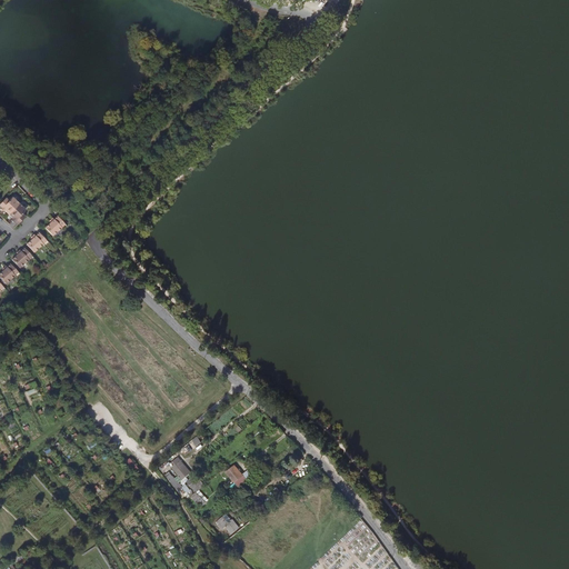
[(6,197),(0,203),(0,205),(9,213),(20,202),(13,197),(9,200),(6,197)]
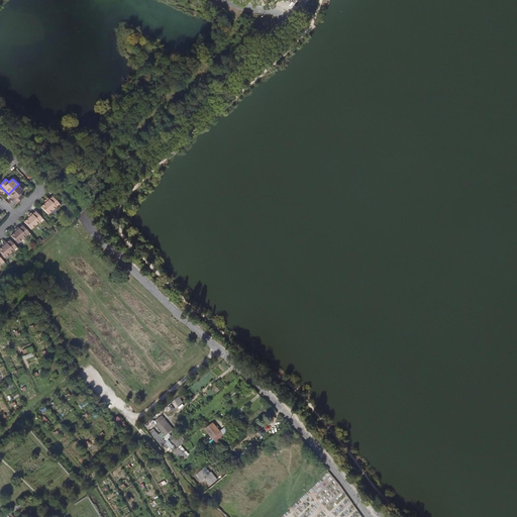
[(18,184),(8,194),(17,203),(19,201),(23,196),(21,193),(24,190),(18,184)]
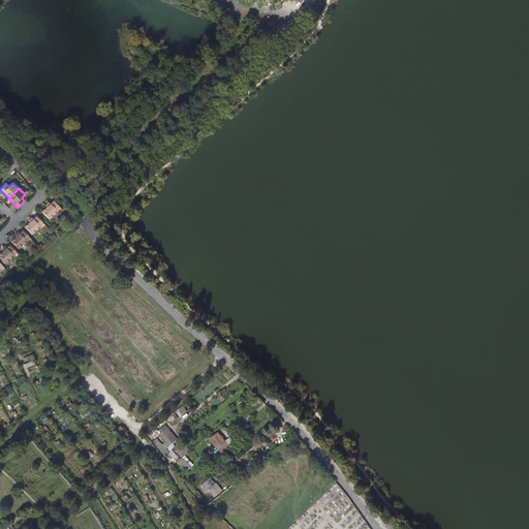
[(53,200),(50,204),(41,212),(49,219),(57,212),(58,213),(62,210),(53,200)]
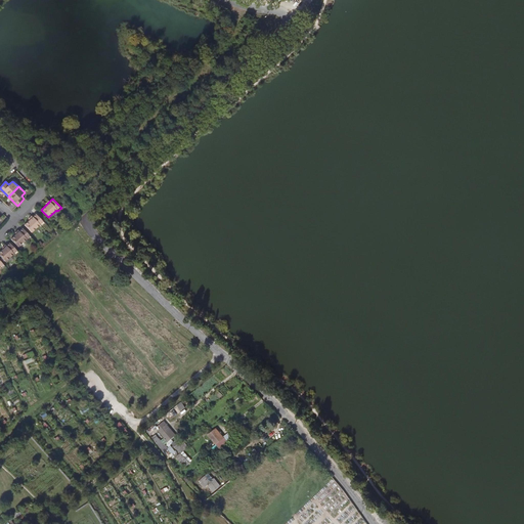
[(35,214),(32,217),(24,225),(31,232),(39,225),(40,226),(44,223),(35,214)]
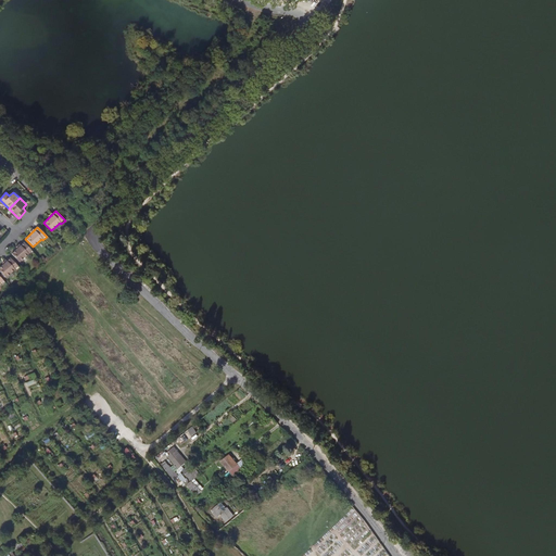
[(23,242),(20,245),(11,253),(19,262),(27,254),(28,255),(33,252),(23,242)]
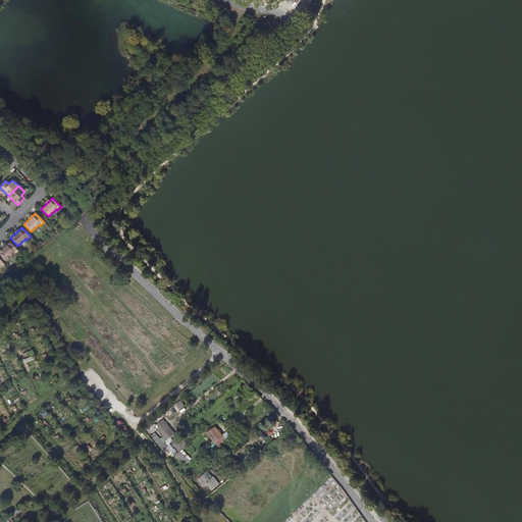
[(8,242),(5,245),(0,250),(0,256),(4,261),(12,254),(13,255),(17,252),(8,242)]
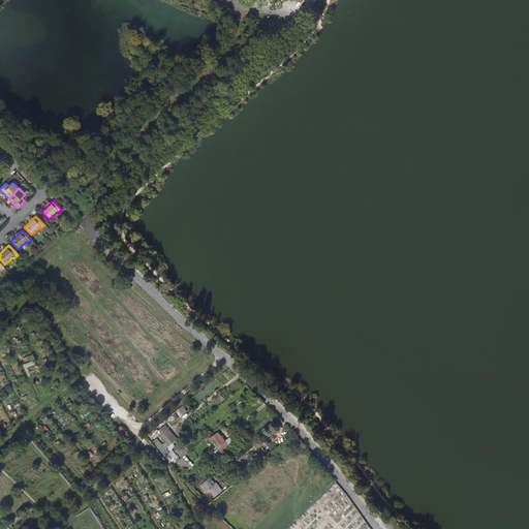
[(184,405),(179,409),(182,414),(188,411),(184,405)]
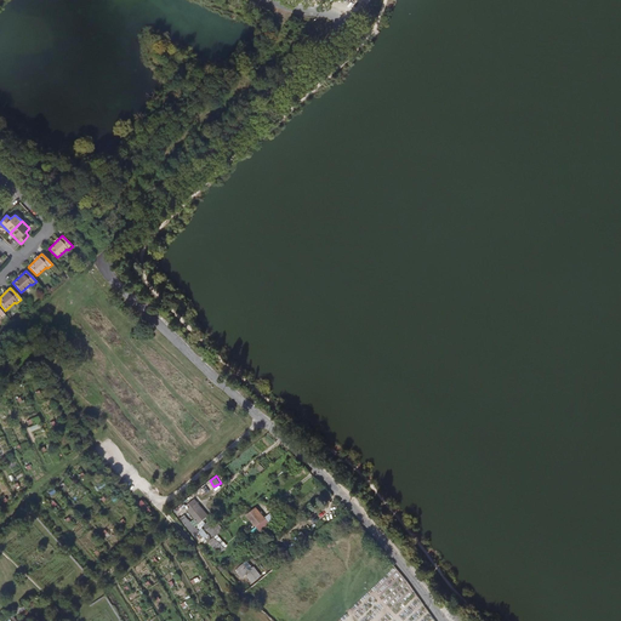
[(201,523),(209,517),(194,500),(187,506),(201,523)]
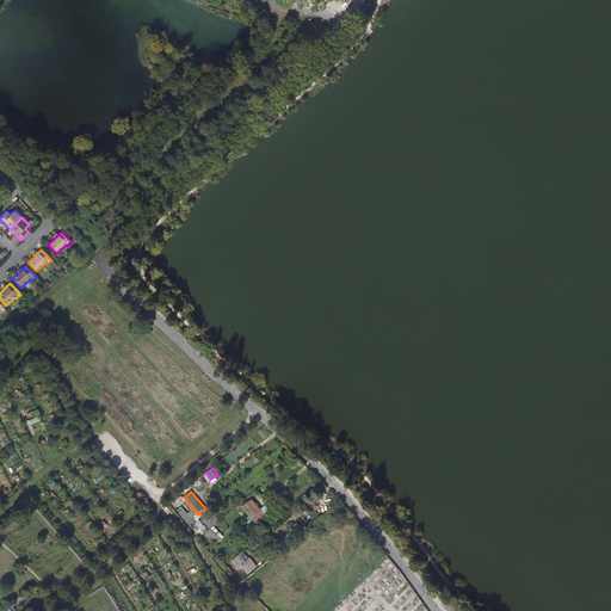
[(139,494),(134,499),(142,508),(146,506),(143,504),(146,503),(139,494)]
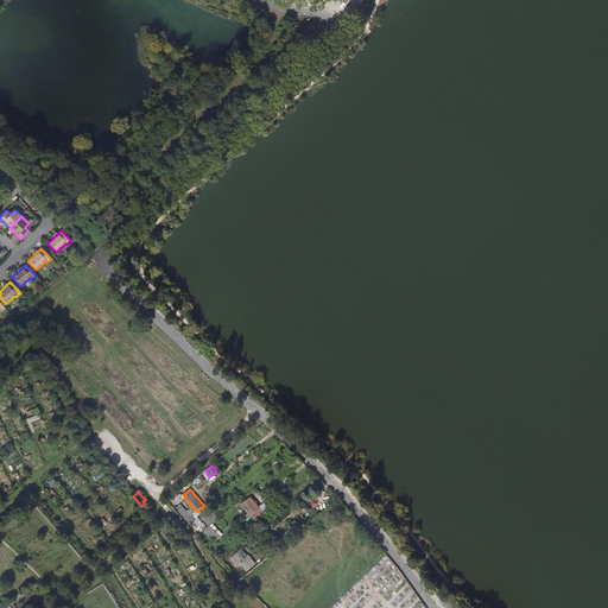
[(171,499),(170,500),(175,506),(176,505),(173,500),(179,495),(178,494),(171,499)]
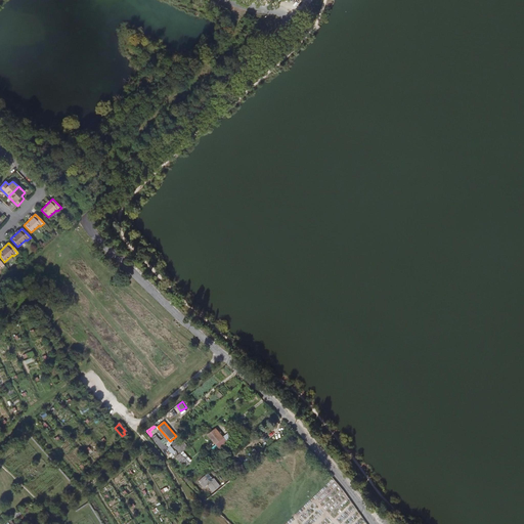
[(216,429),(212,433),(215,437),(212,440),(219,448),(227,442),(216,429)]
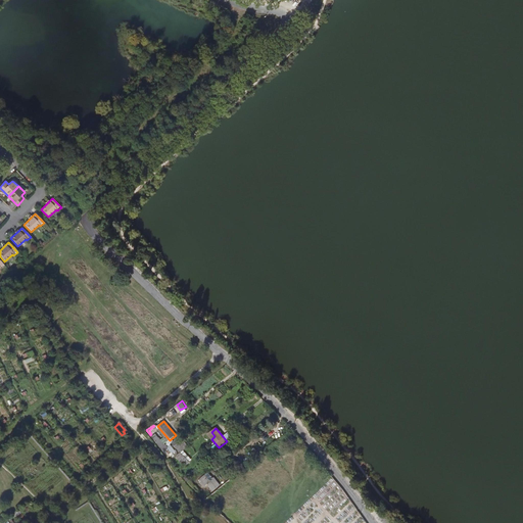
[(160,448),(163,445),(155,434),(151,437),(160,448)]
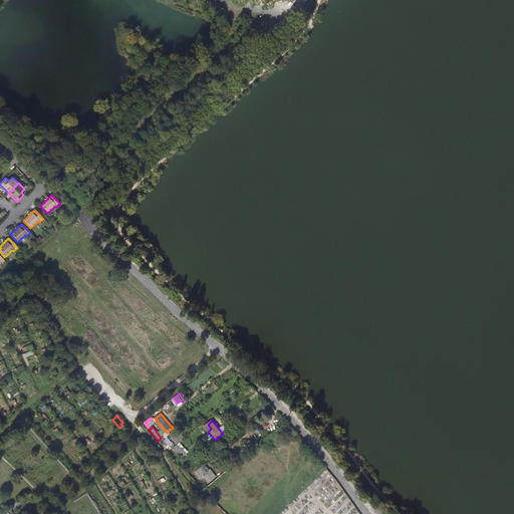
[(177,446),(183,441),(182,439),(180,440),(179,439),(178,439),(173,433),(169,436),(177,446)]
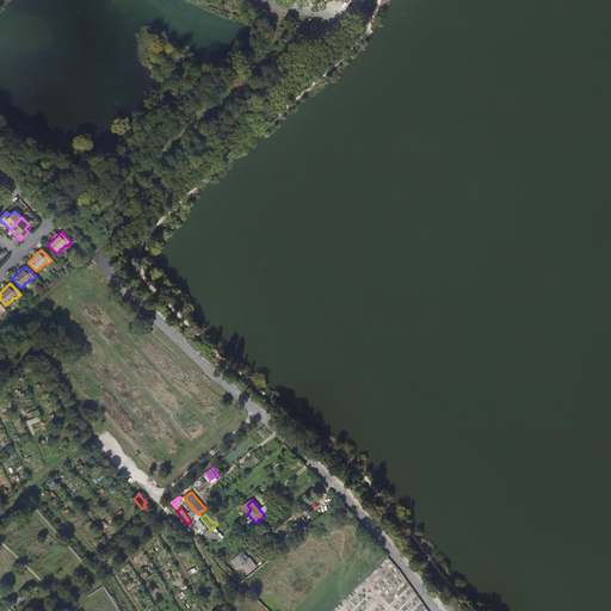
[(242,553),(232,562),(238,569),(248,560),(242,553)]
